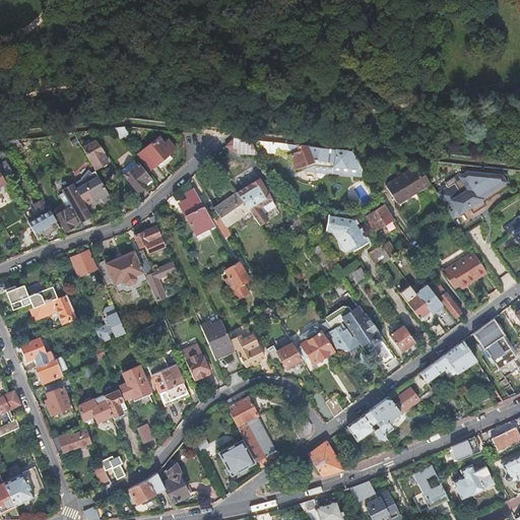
[(127,135),(126,127),(110,128),(116,136),(127,135)]
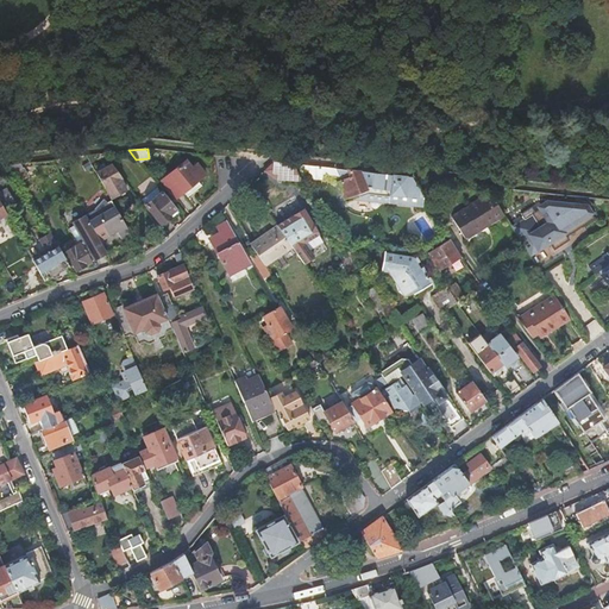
[(175,198),(184,190),(195,181),(205,175),(195,164),(190,168),(184,161),(161,180),(175,198)]
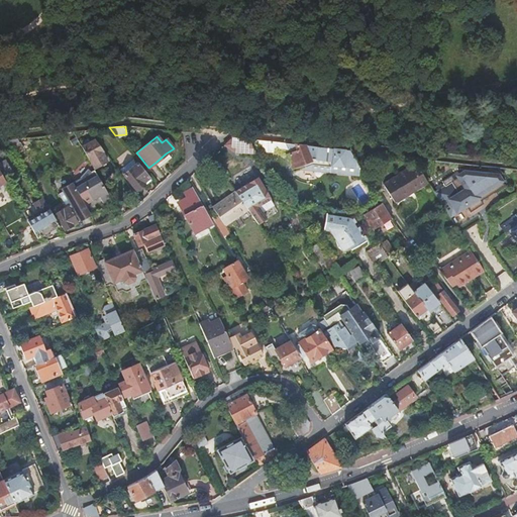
[(254,150),(248,139),(232,137),(230,138),(238,151),(255,153),(254,150)]
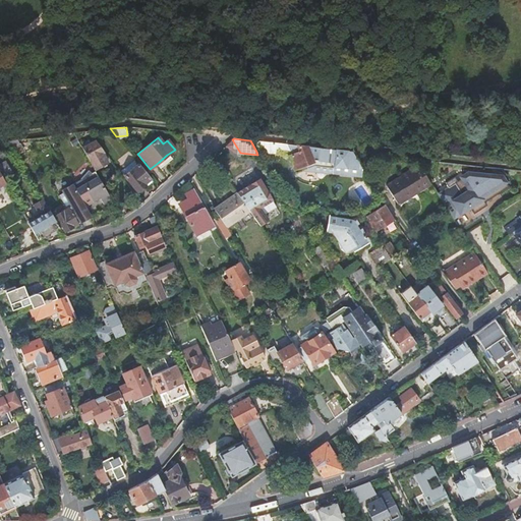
[(313,161),(307,147),(250,140),(256,152),(275,154),(276,149),(288,150),(289,153),(296,151),(296,150),(298,149),(299,152),(295,154),(299,165),(303,163),(304,164),(313,161)]
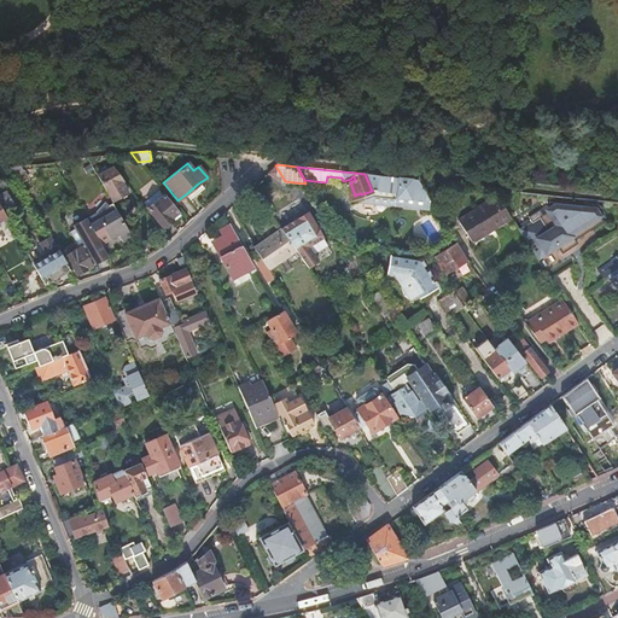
[(15,174),(19,182),(27,179),(22,169),(15,174)]
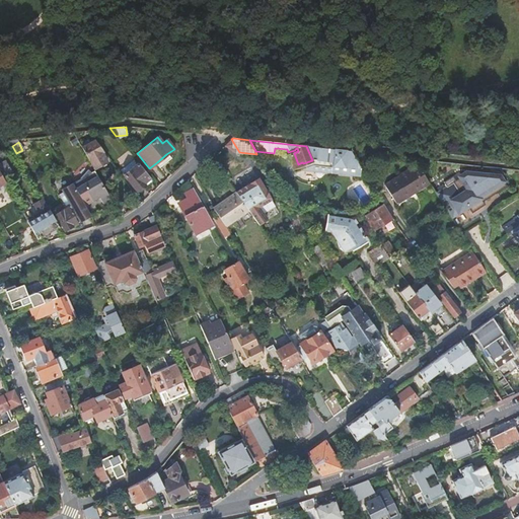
[(82,151),(93,170),(107,162),(96,143),(82,151)]
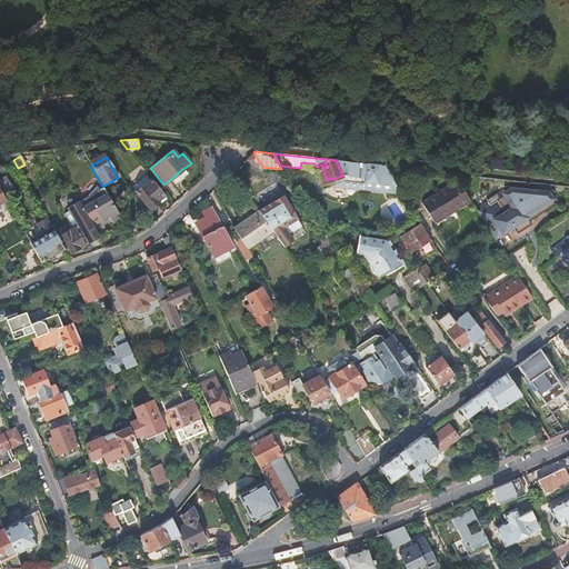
[(393,183),(382,165),(336,160),(342,176),(347,186),(362,187),(389,190),(393,188),(393,183)]
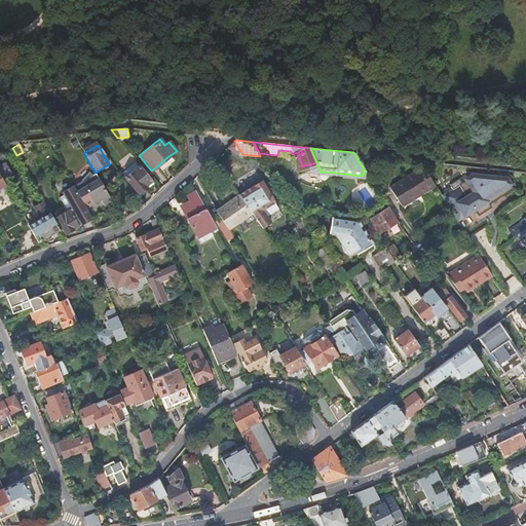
[(168,156),(159,164),(162,167),(172,160),(168,156)]
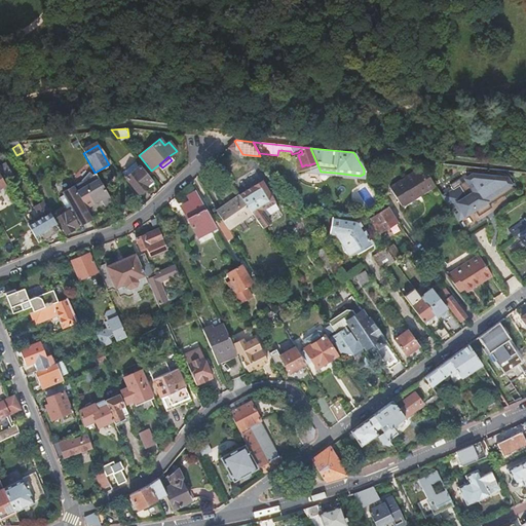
[(0,165),(0,176),(2,180),(11,175),(5,163),(0,165)]
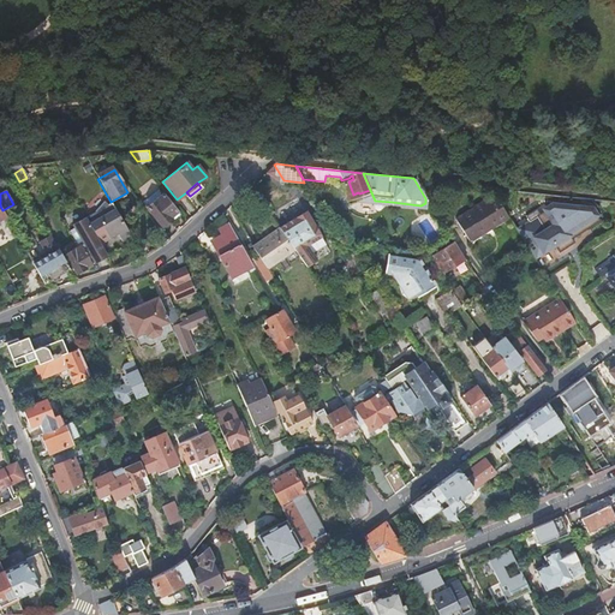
[(156,191),(142,202),(147,208),(161,196),(156,191)]
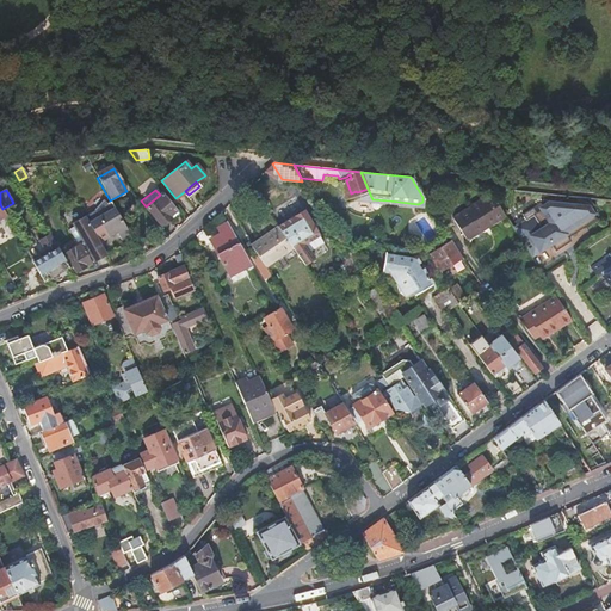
[(482,227),(501,214),(488,192),(451,217),(466,240),(483,228),(482,227)]
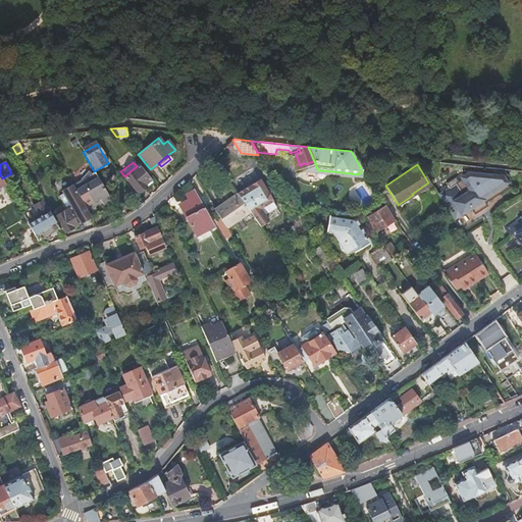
[(137,192),(144,187),(142,184),(147,179),(137,166),(124,176),(137,192)]
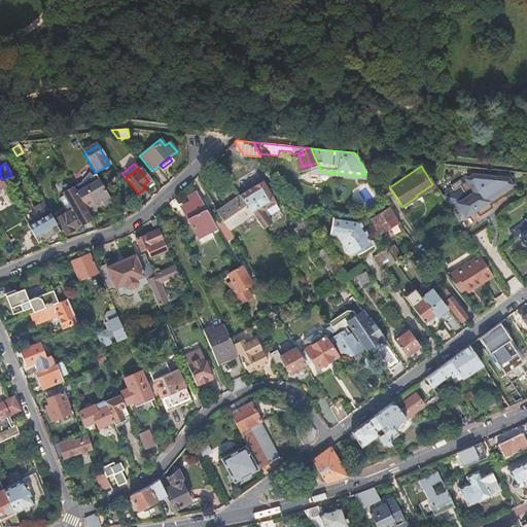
[(72,186),(85,209),(101,201),(104,207),(112,202),(96,174),(72,186)]
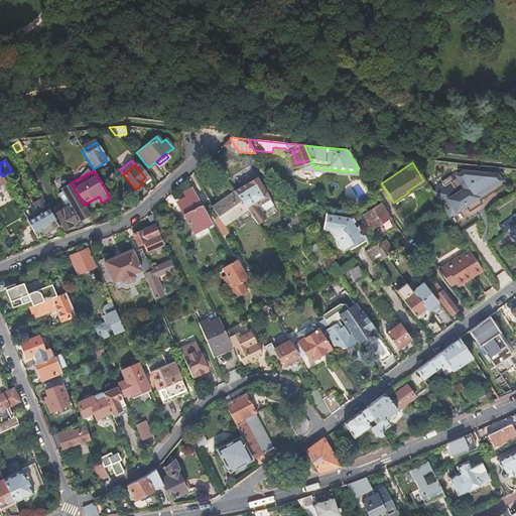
[(502,184),(495,173),(469,170),(468,173),(463,177),(461,174),(458,174),(450,178),(448,174),(438,180),(441,184),(431,191),(435,199),(435,200),(439,205),(444,213),(446,217),(464,206),(468,211),(480,203),(477,198),(485,192),(483,190),(490,186),(492,190),(502,184)]
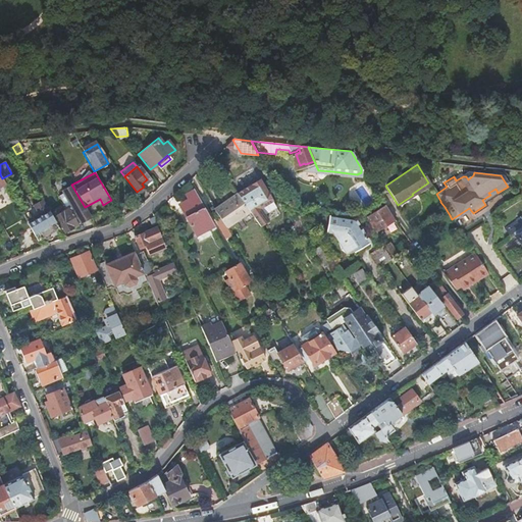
[(176,188),(178,193),(191,189),(189,183),(176,188)]
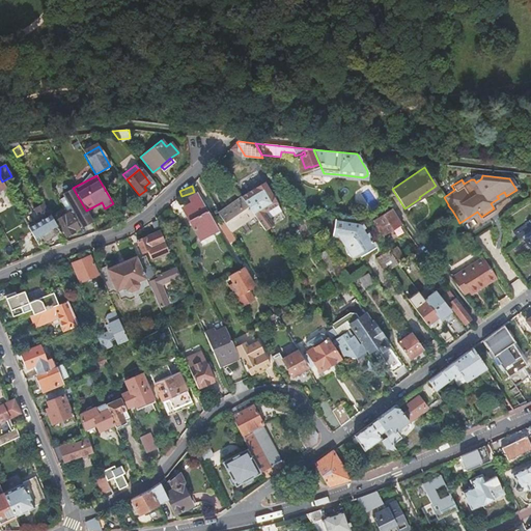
[(420,198),(438,187),(436,186),(419,197),(420,198)]
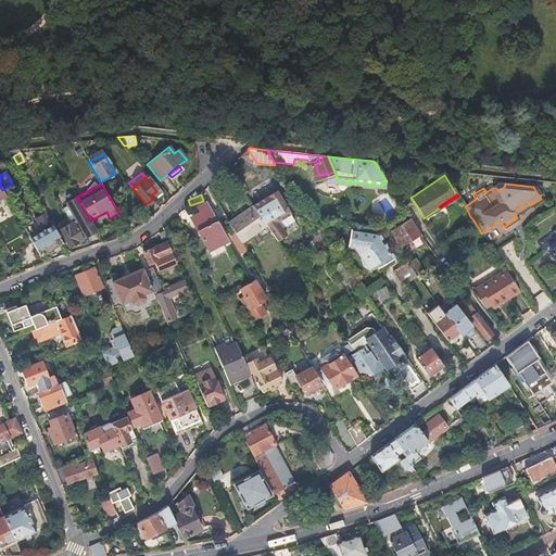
[(66,205),(63,207),(71,222),(59,229),(68,247),(81,239),(78,234),(80,232),(84,237),(96,230),(90,220),(76,197),(65,203),(66,205)]
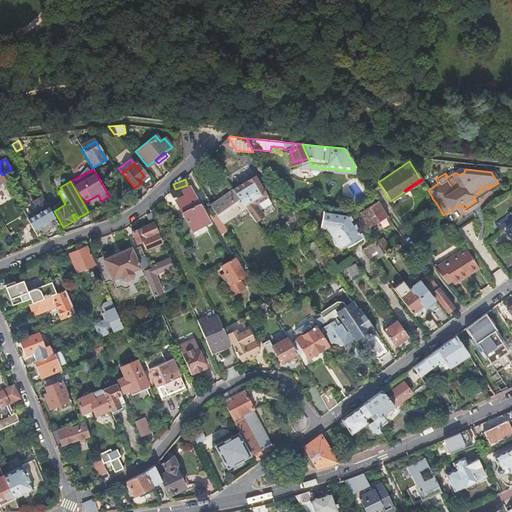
[(192,231),(210,221),(190,185),(182,189),(185,194),(175,200),(192,231)]
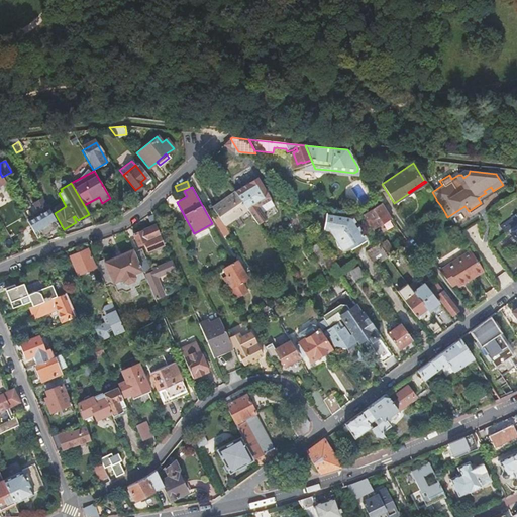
[(246,210),(255,223),(264,218),(256,207),(269,199),(261,187),(240,201),(246,210)]
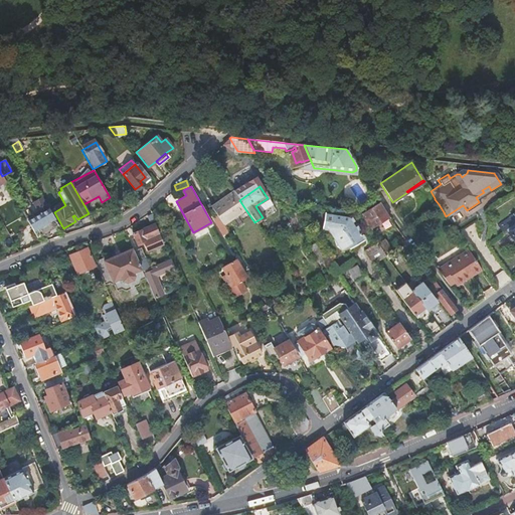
[(173,196),(176,201),(186,195),(183,190),(173,196)]
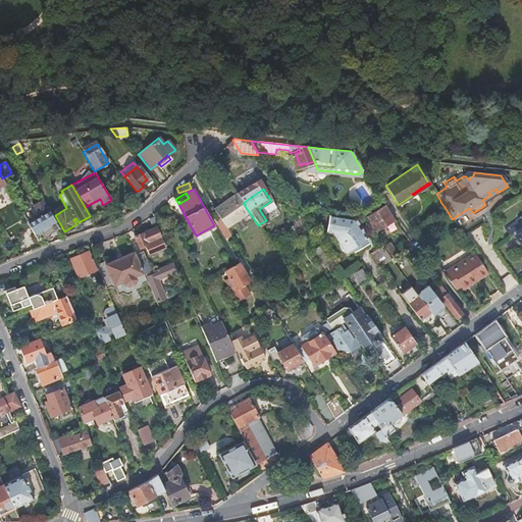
[(226,229),(249,212),(243,203),(237,194),(215,210),(226,229)]
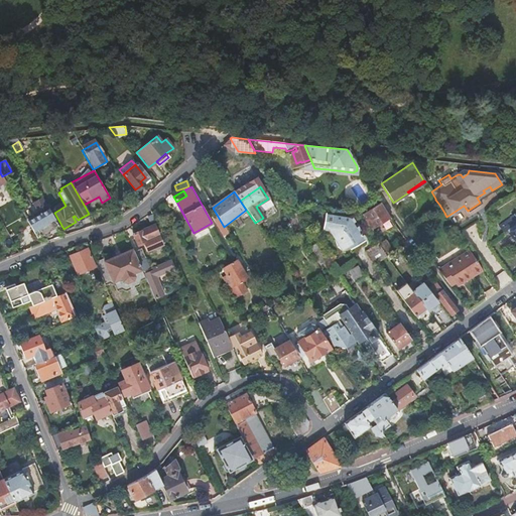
[(20,209),(35,235),(39,233),(41,235),(57,226),(41,198),(20,209)]
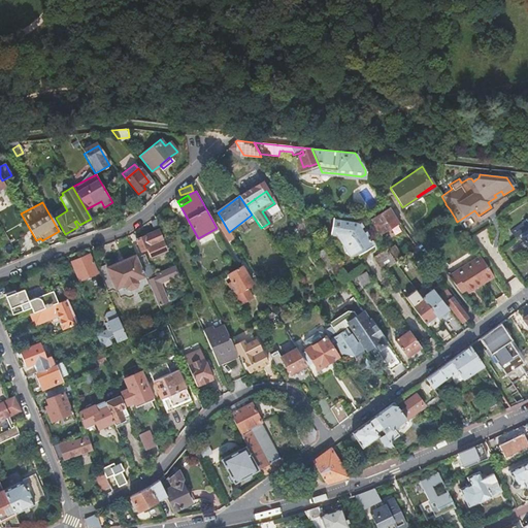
[(398,224),(389,208),(371,219),(381,234),(398,224)]
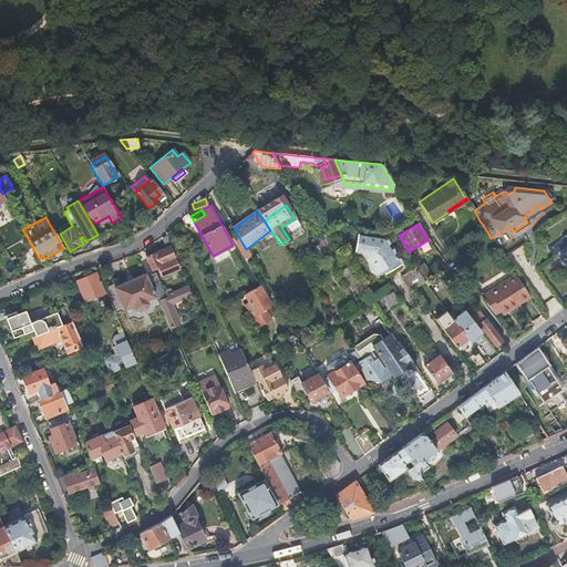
[(311,233),(313,237),(318,244),(322,251),(333,245),(326,234),(321,237),(317,229),(311,233)]
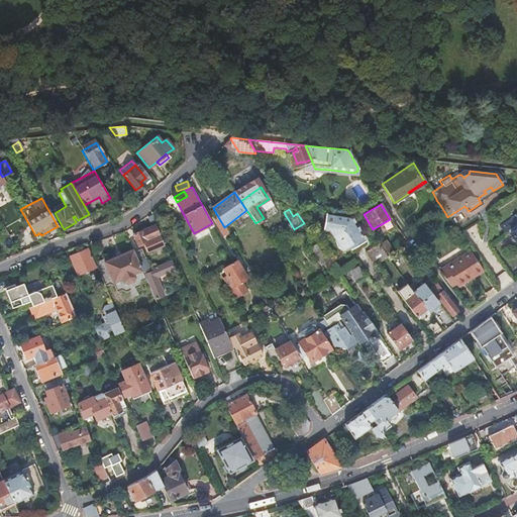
[(286,216),(284,212),(276,217),(282,227),(290,222),(286,216)]
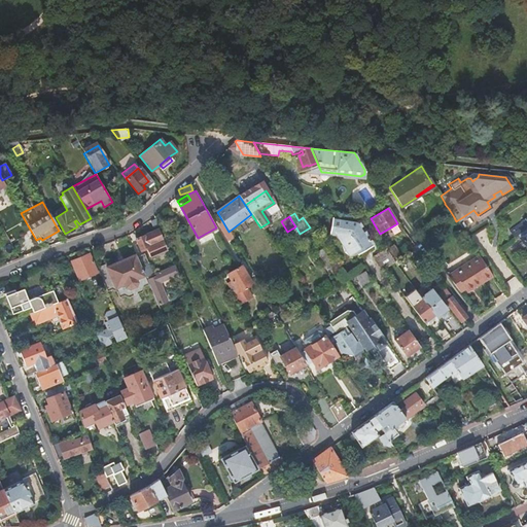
[(346,239),(356,255),(371,246),(356,222),(330,219),(328,237),(346,239)]
